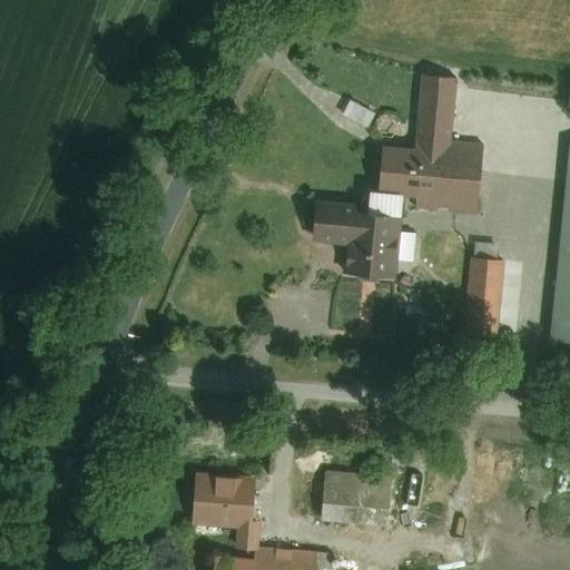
[(415,141),(449,145),(454,79),(422,76),(415,141)]
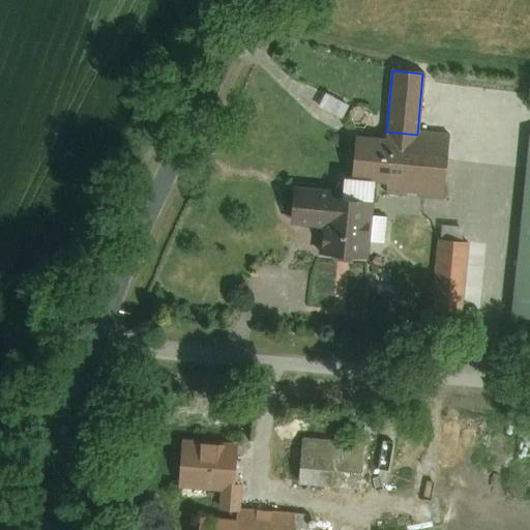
[(320,104),(344,113),(348,101),(324,92),(320,104)]
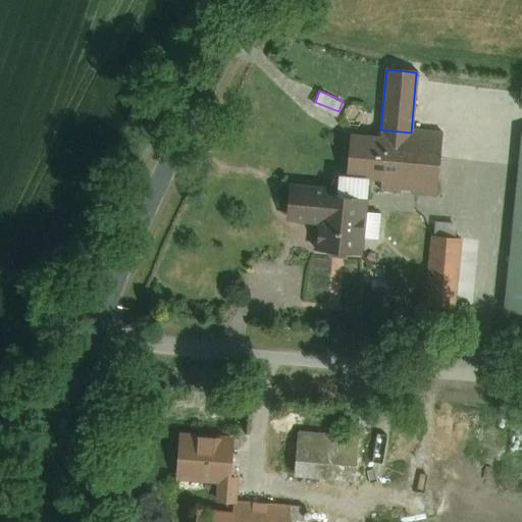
[(380,129),(351,127),(346,188),(436,196),(442,136),(411,133),(380,129)]
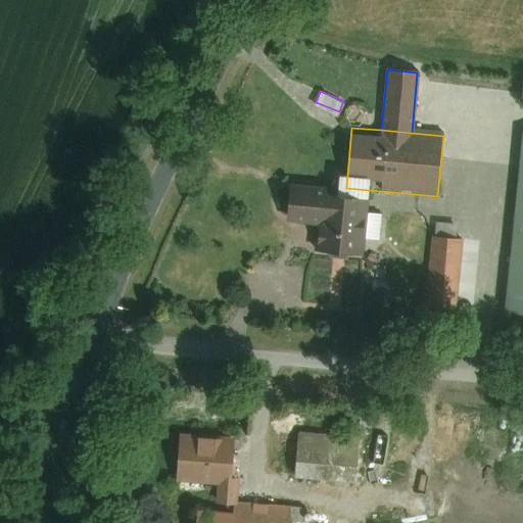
[(522,167),(510,313),(522,314),(522,167)]
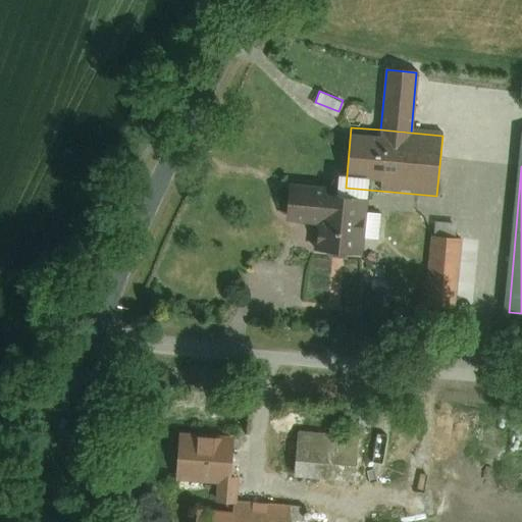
[(315,253),(361,257),(366,199),(320,195),(315,253)]
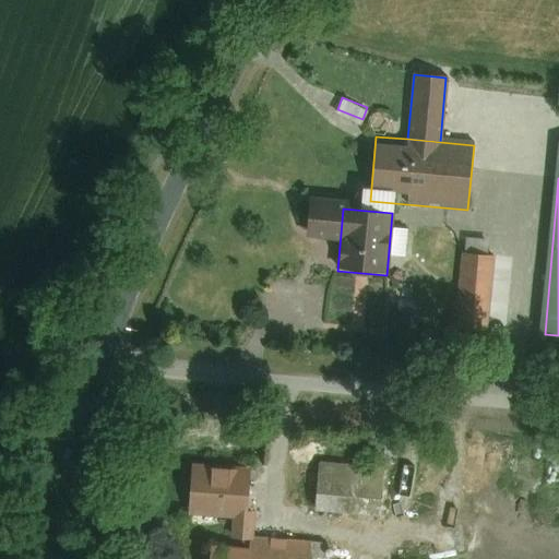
[(462,249),(452,325),(487,329),(496,252),(462,249)]
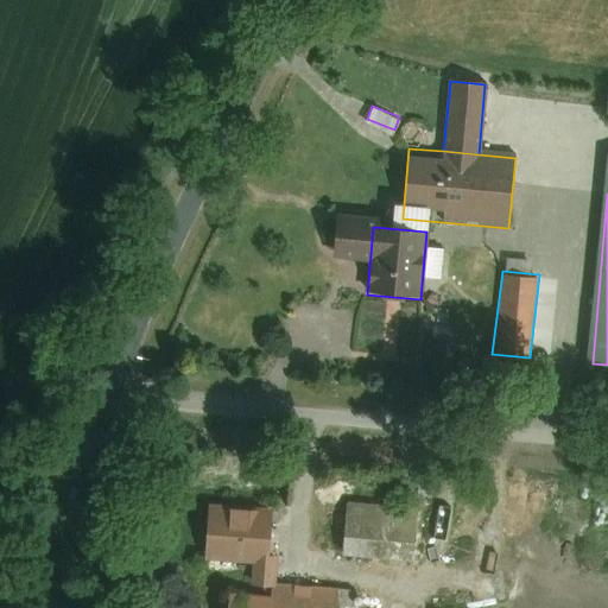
[(278,508),(209,502),(203,559),(273,565),(278,508)]
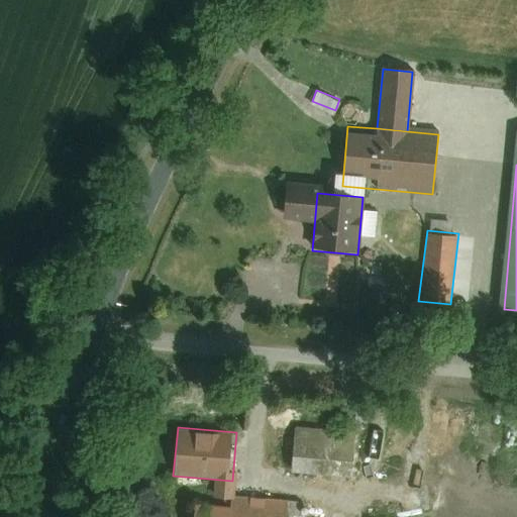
[(291,463),(311,463),(311,451),(306,451),(306,436),(291,436),(291,463)]
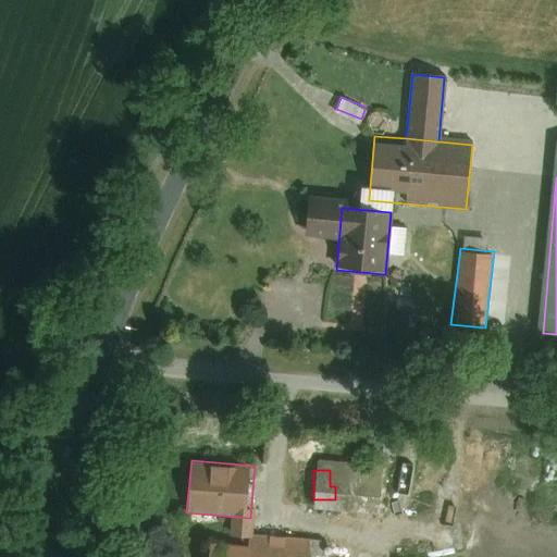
[(309,556),(310,547),(210,539),(208,556),(309,556)]
